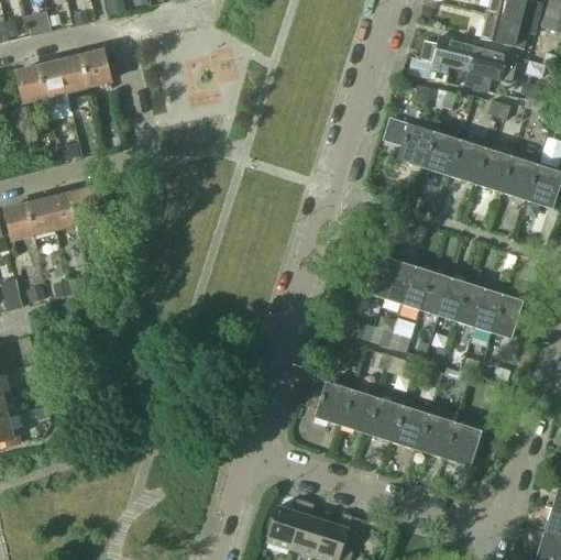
[(108,0),(111,14),(128,11),(125,0),(108,0)]
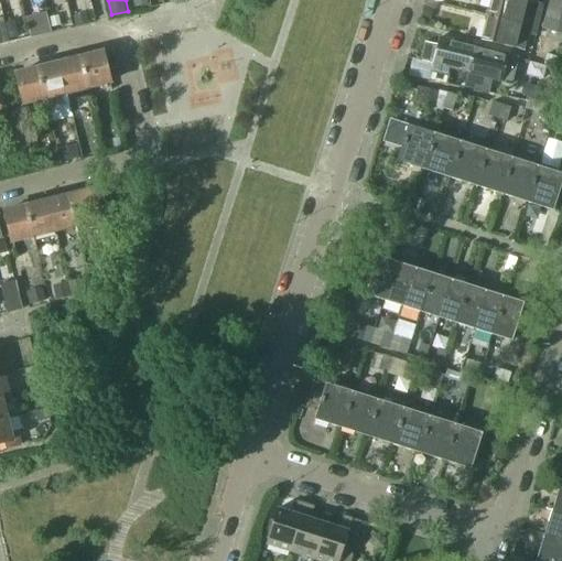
[(492,0),(489,12),(530,23),(536,3),(537,3),(538,0),(492,0)]
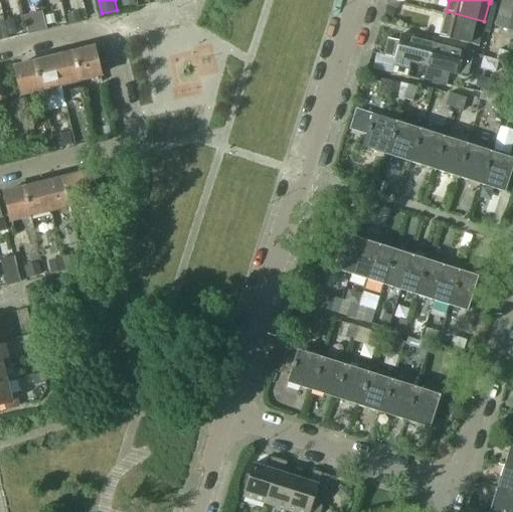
[(501,0),(496,24),(512,28),(512,0),(501,0)]
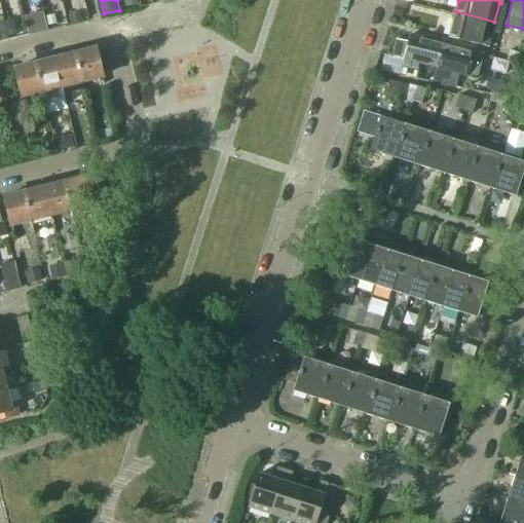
[(397,3),(395,13),(402,15),(404,5),(397,3)]
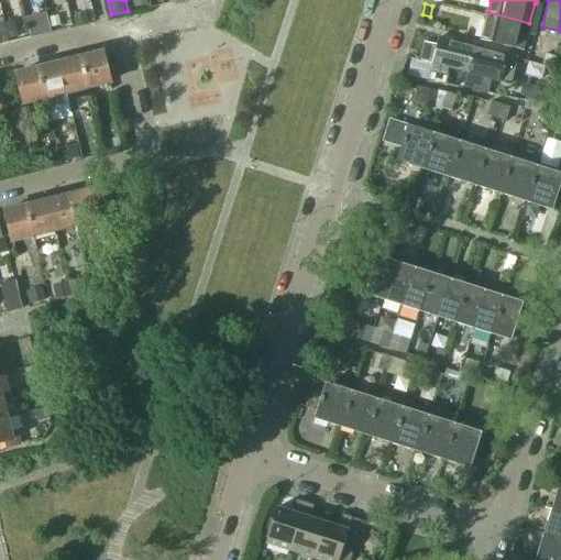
[(47,10),(28,15),(32,35),(53,30),(47,10)]
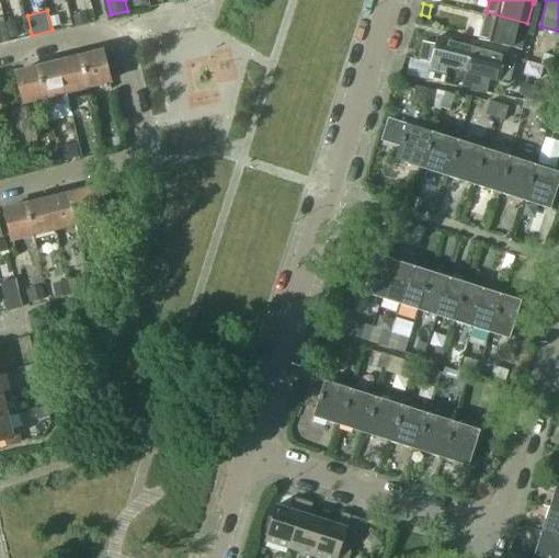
[(86,12),(76,14),(78,24),(88,21),(86,12)]
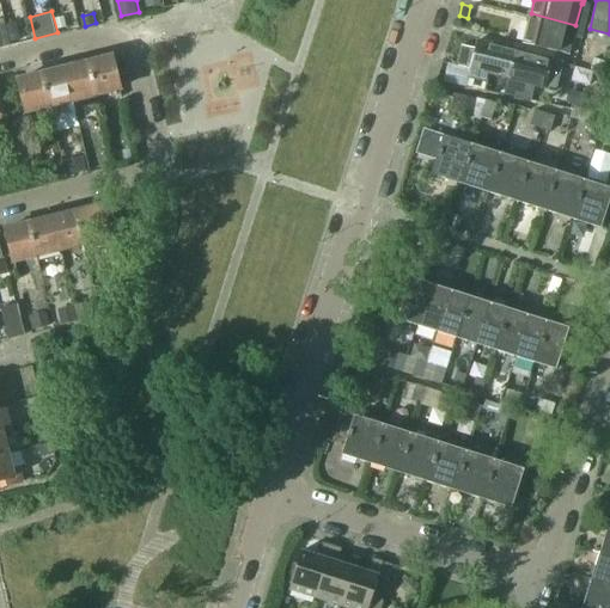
[(575,25),(531,13),(524,38),(569,50),(574,34),(573,34),(575,25)]
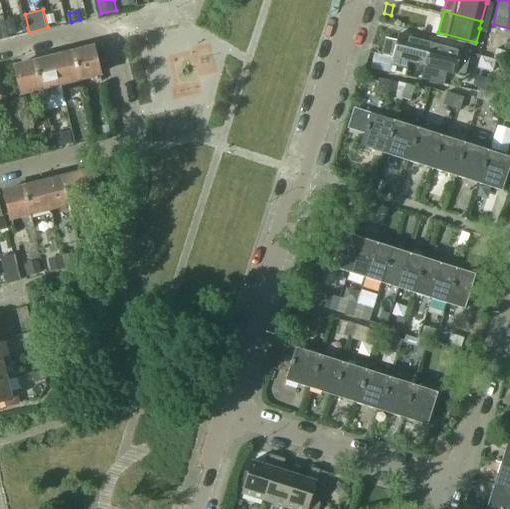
[(54,12),(46,14),(48,23),(56,21),(54,12)]
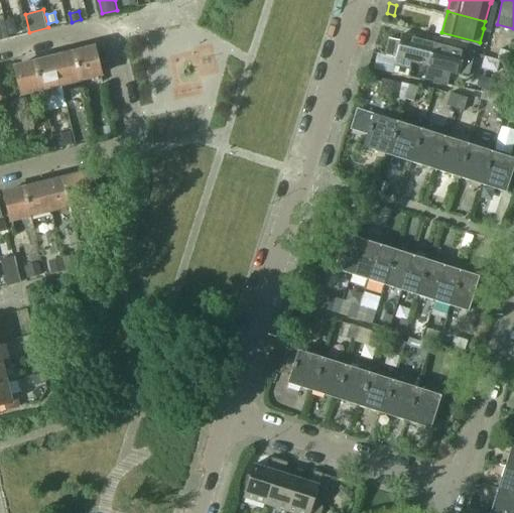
[(14,17),(7,19),(10,33),(18,31),(14,17)]
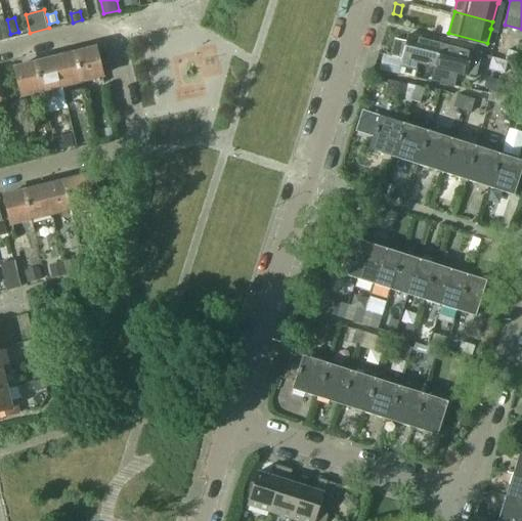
[(5,18),(0,19),(0,39),(9,38),(5,18)]
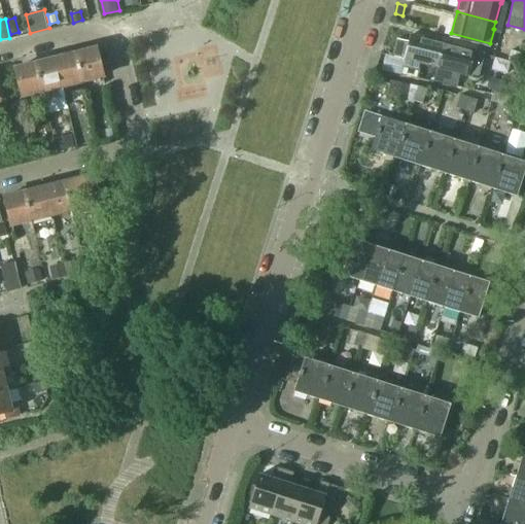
[(438,66),(444,41),(412,33),(410,41),(398,38),(394,54),(406,57),(406,58),(407,58),(403,72),(417,76),(421,62),(438,66)]
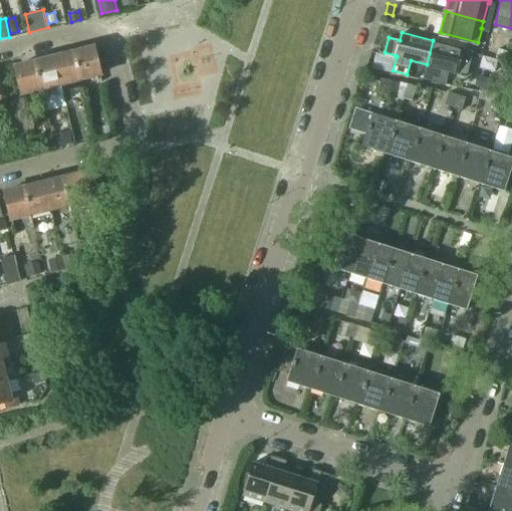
[(466,74),(472,51),(433,40),(427,64),(424,78),(447,83),(450,70),(466,74)]
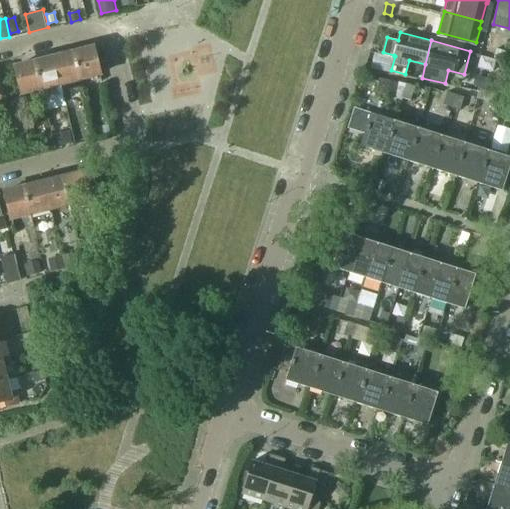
[(95,45),(75,50),(82,77),(102,72),(95,45)]
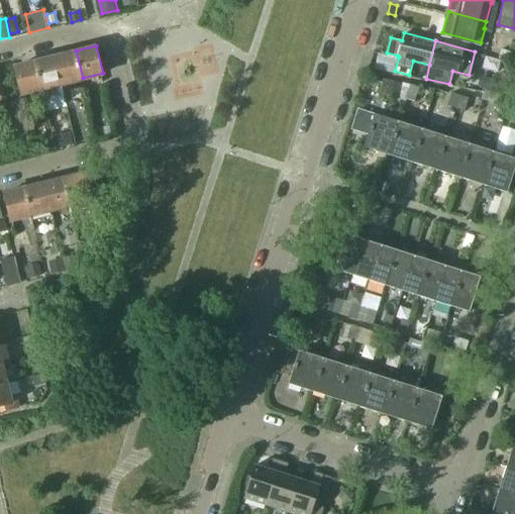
[(76,50),(57,56),(63,83),(83,78),(76,50)]
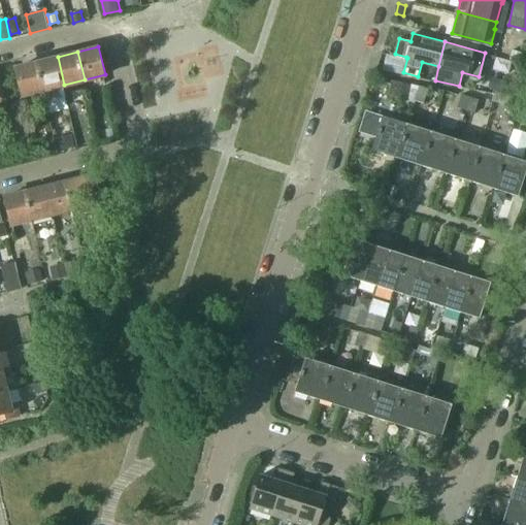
[(384,52),(379,67),(403,73),(403,72),(407,58),(406,58),(406,57),(395,54),(395,55),(384,52)]
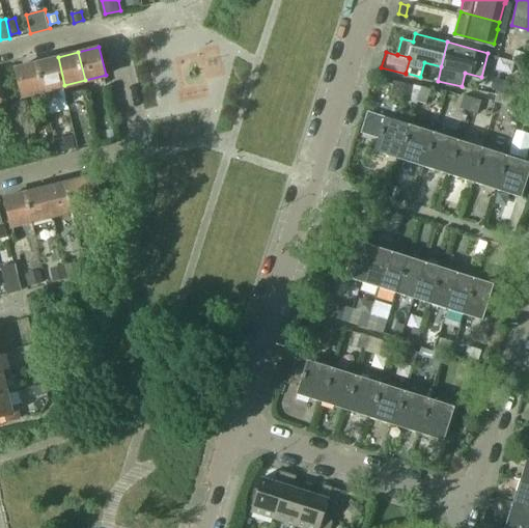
[(58,57),(37,62),(45,90),(64,85),(58,57)]
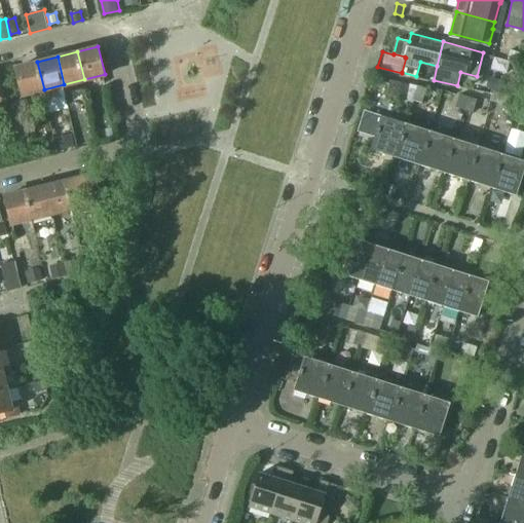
[(37,62),(16,67),(24,95),(44,89),(37,62)]
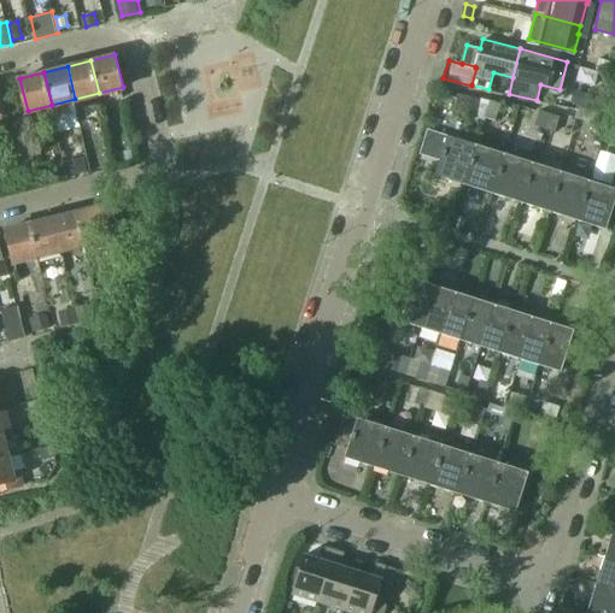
[(575,88),(572,101),(587,105),(591,92),(575,88)]
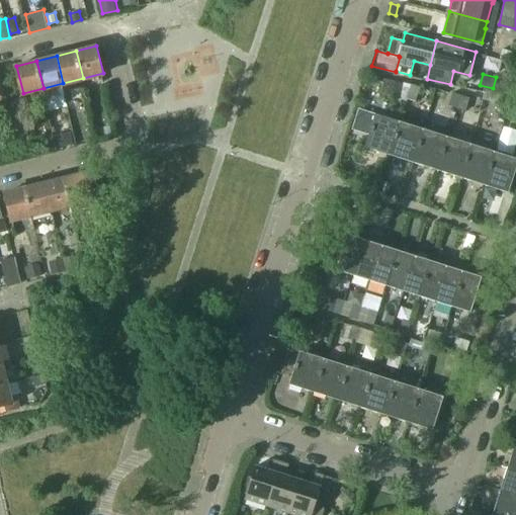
[(387,77),(383,92),(402,96),(405,81),(387,77)]
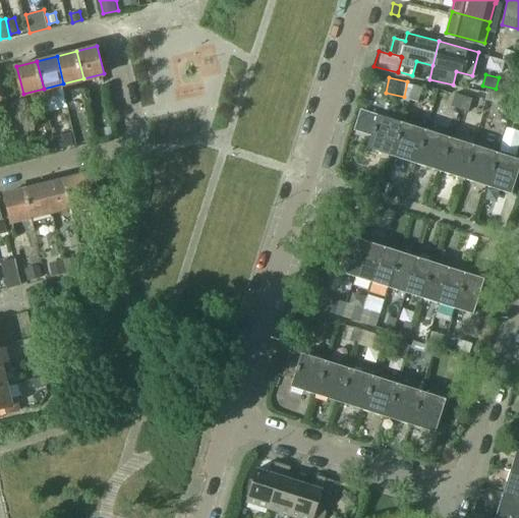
[(424,87),(416,83),(411,98),(419,101),(424,87)]
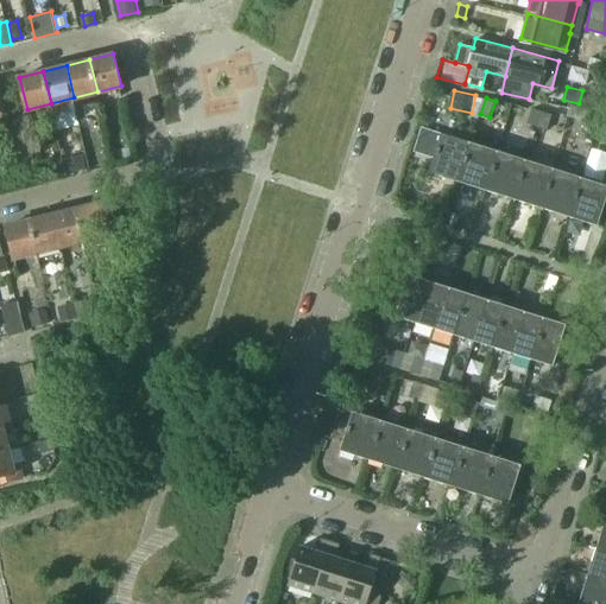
[(600,113),(572,105),(569,115),(588,121),(586,126),(595,128),(600,113)]
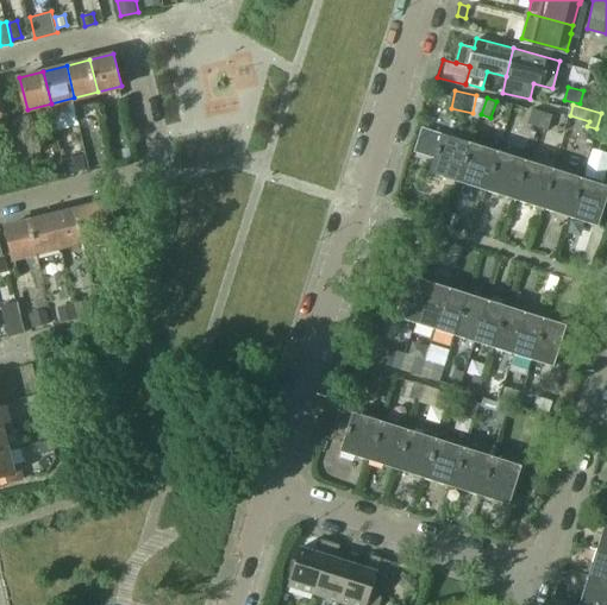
[(542,111),(533,108),(529,121),(538,125),(542,111)]
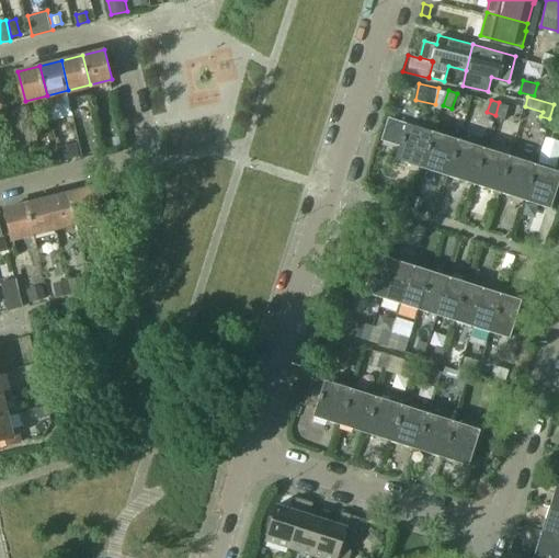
[(510,106),(500,103),(497,115),(505,118),(510,106)]
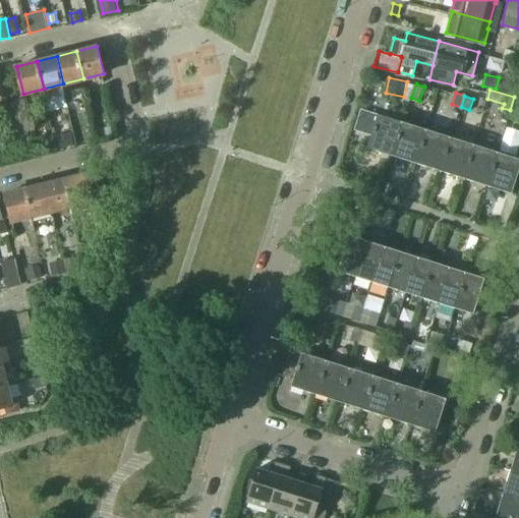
[(403,121),(379,114),(368,147),(392,155),(403,121)]
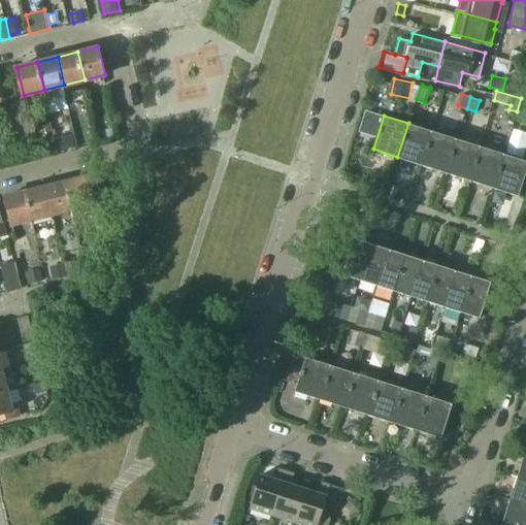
[(432,131),(408,123),(397,157),(422,164),(432,131)]
